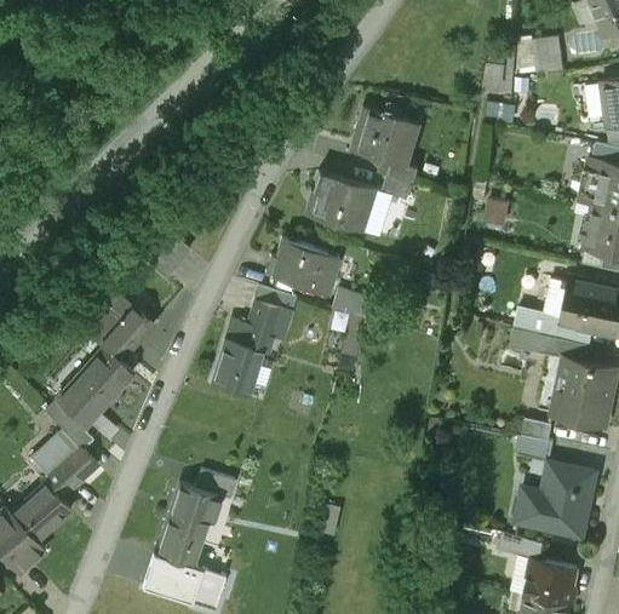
[(589,3),(608,45),(618,40),(618,0),(590,0),(589,1),(589,3)]
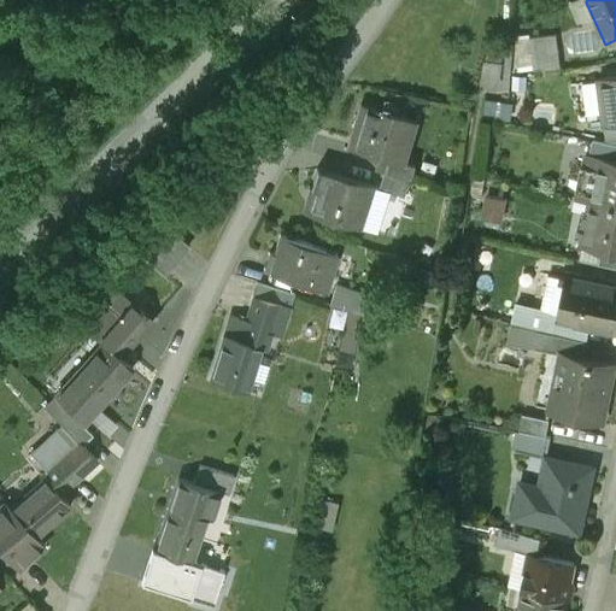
[(559,43),(533,47),(535,80),(563,77),(559,43)]
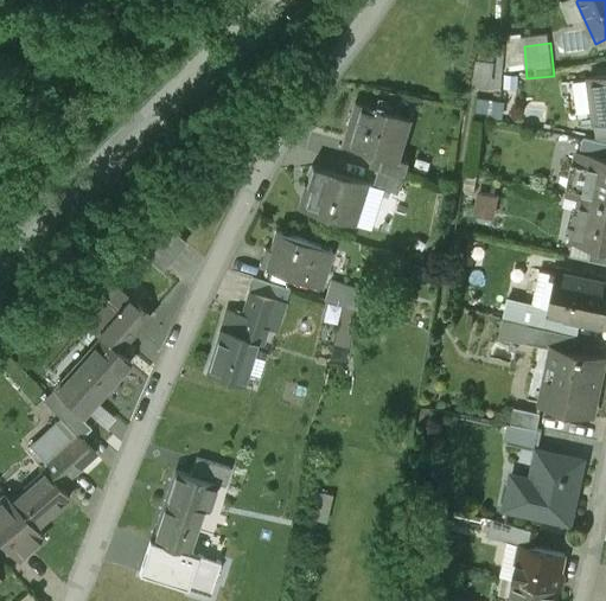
[(471,85),(490,88),(493,66),(474,63),(471,85)]
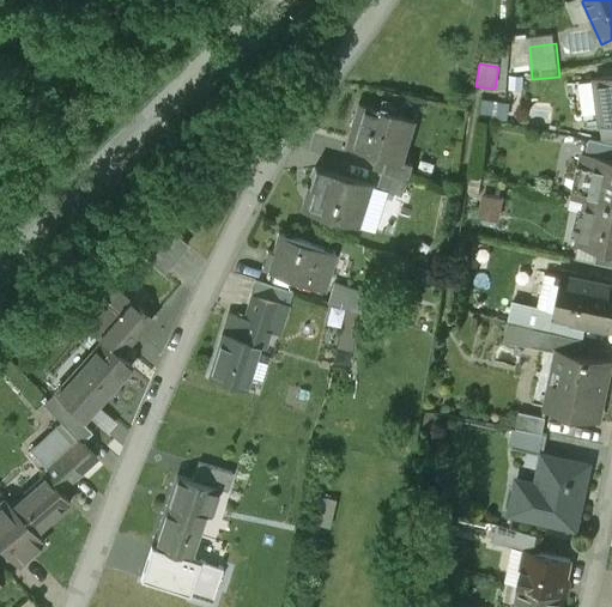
[(611,84),(594,87),(600,137),(600,135),(611,133),(611,84)]
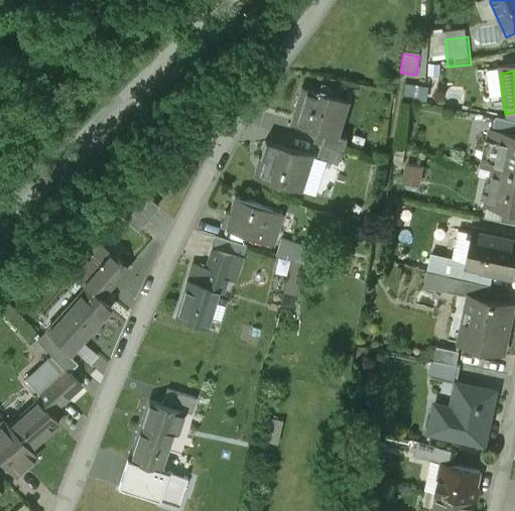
[(338,142),(350,106),(302,91),(290,127),(338,142)]
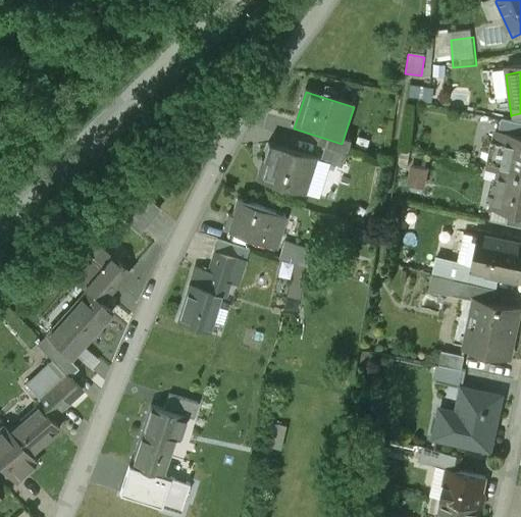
[(520,113),(511,115),(514,128),(520,130),(520,113)]
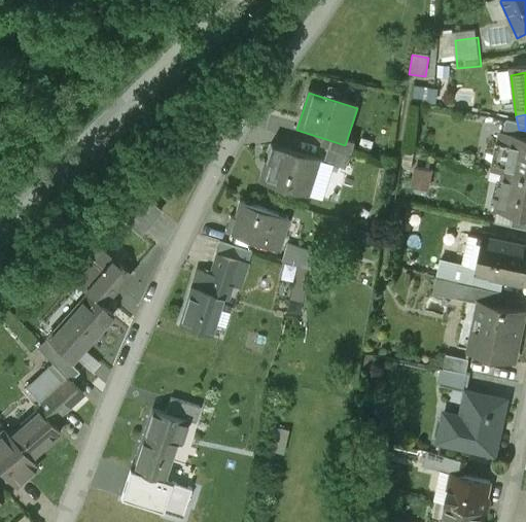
[(525,131),(519,130),(509,127),(505,139),(514,141),(514,140),(515,140),(525,143),(525,131)]
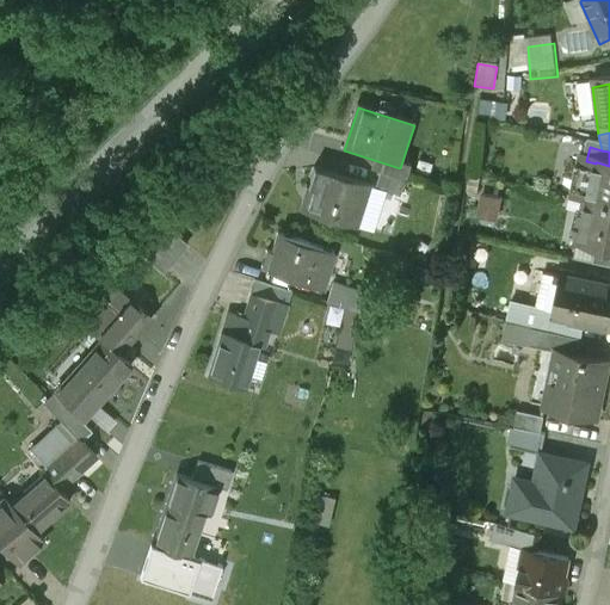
[(590,190),(585,207),(609,213),(609,166),(597,162),(596,162),(596,164),(591,190),(590,190)]
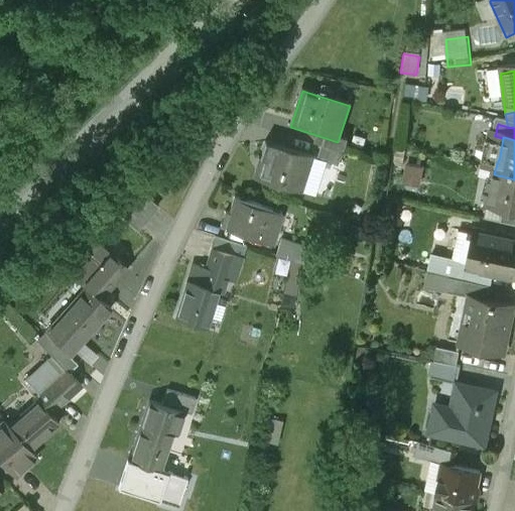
[(256,178),(303,194),(315,156),(268,141),(256,178)]
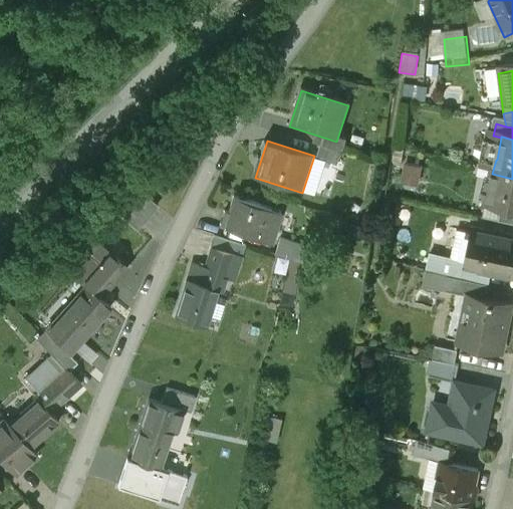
[(416,188),(419,169),(403,167),(401,186),(416,188)]
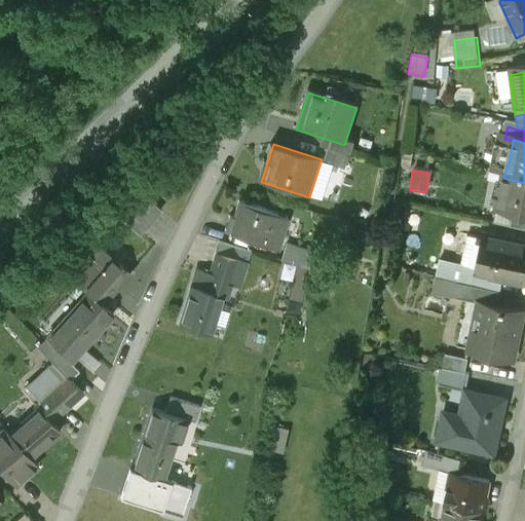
[(524,183),(503,178),(501,188),(504,189),(498,216),(516,220),(524,222),(524,183)]
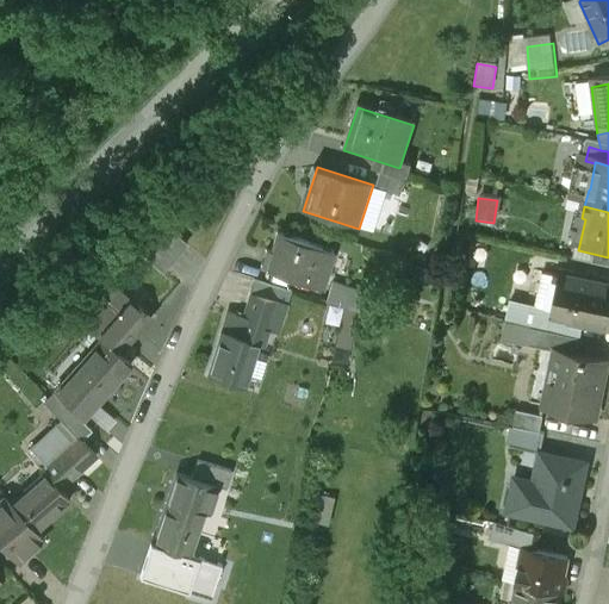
[(191,247),(167,225),(137,249),(166,274),(191,247)]
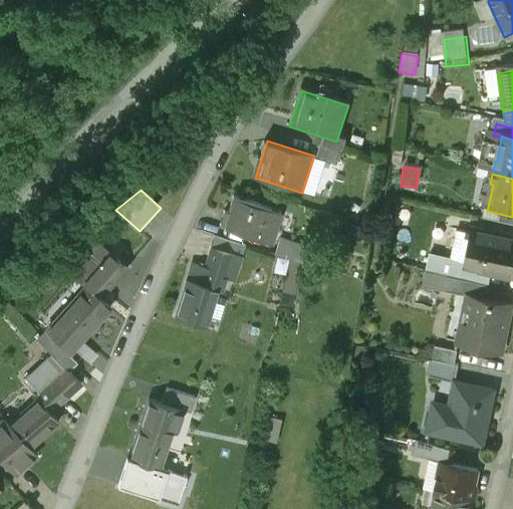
[(227,229),(274,243),(275,239),(283,213),(236,198),(227,229)]
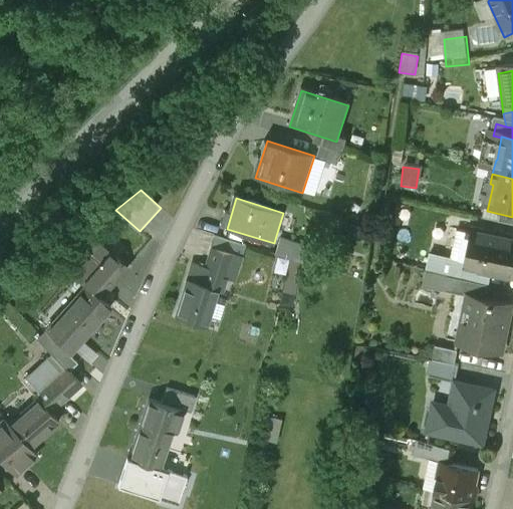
[(512,217),(504,215),(501,227),(512,229),(512,217)]
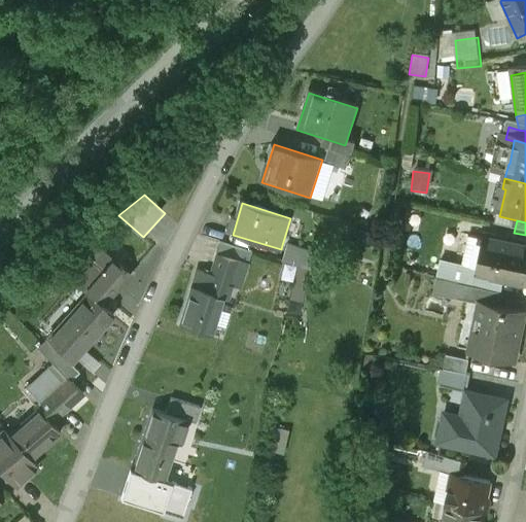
[(525,249),(485,241),(477,279),(525,289),(525,249)]
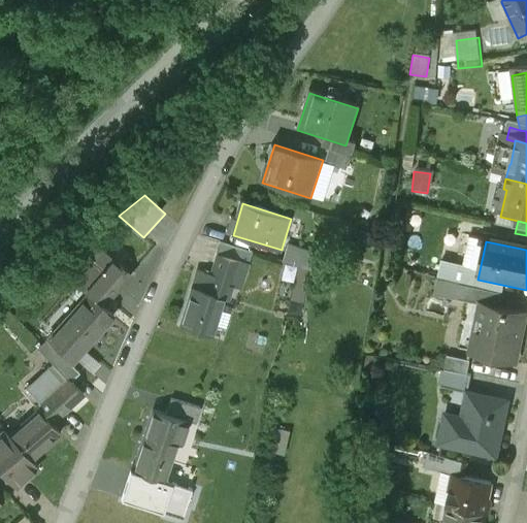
[(69,274),(88,292),(105,306),(132,275),(99,246),(69,274)]
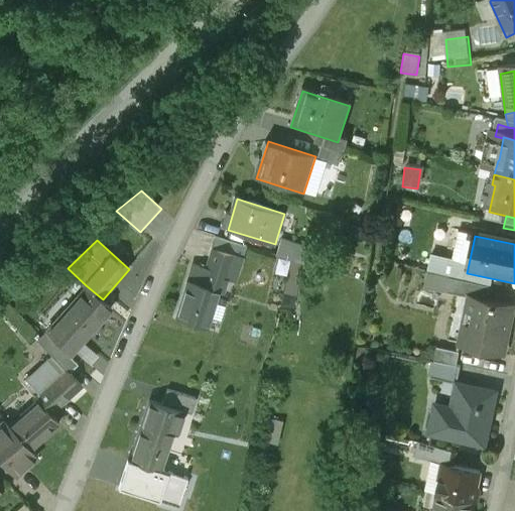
[(315,252),(276,240),(275,244),(271,257),(274,258),(301,266),(310,269),(315,252)]
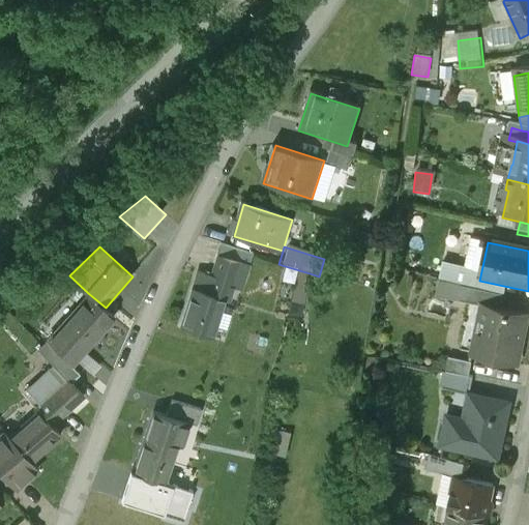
[(241,263),(218,256),(207,294),(224,299),(224,300),(224,302),(229,303),(241,263)]
